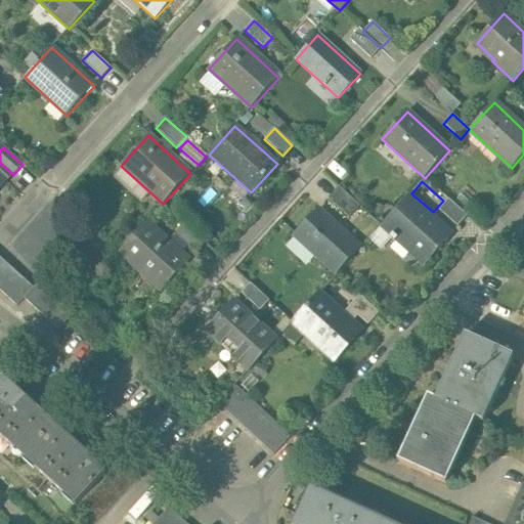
[(359,207),(340,188),(330,200),(349,218),(359,207)]
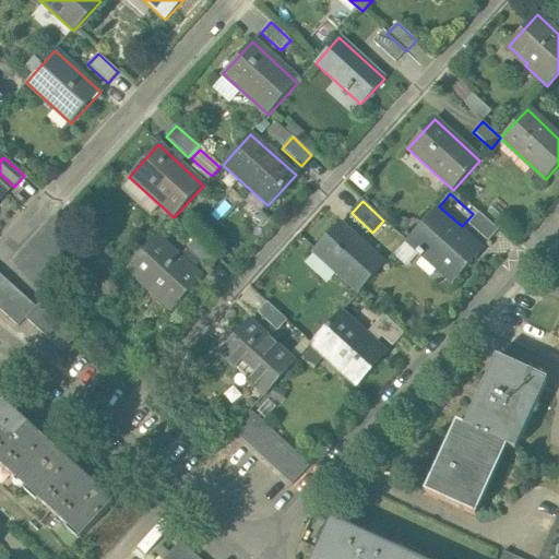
[(480,250),(436,209),(406,241),(418,252),(416,254),(421,259),(424,257),(451,283),(480,250)]
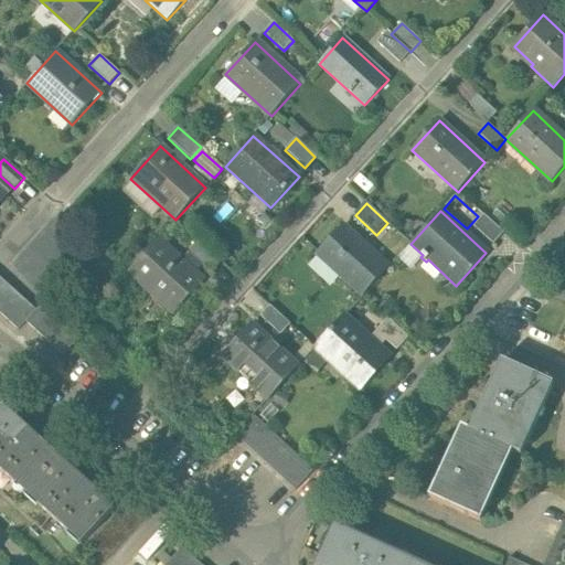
[(503,233),(483,215),(473,226),(493,245),(503,233)]
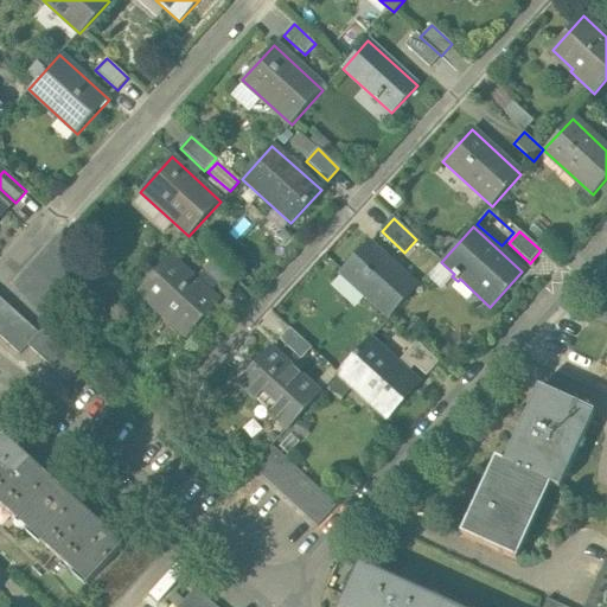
[(416,288),(368,243),(340,273),(390,318),(416,288)]
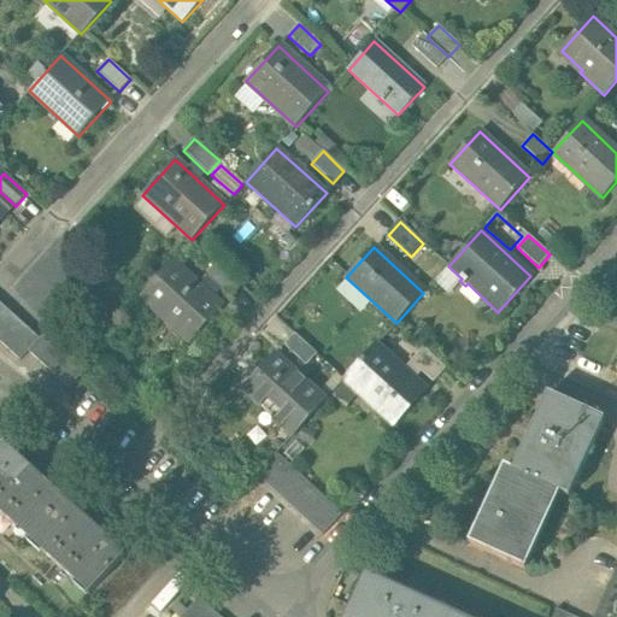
[(223,307),(172,262),(140,298),(189,342),(223,307)]
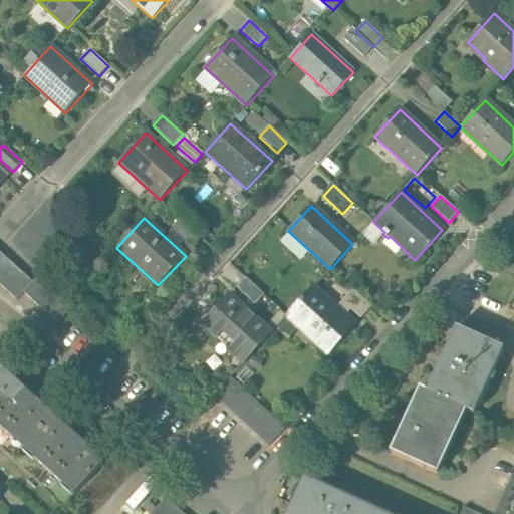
[(201,238),(181,220),(172,230),(192,249),(201,238)]
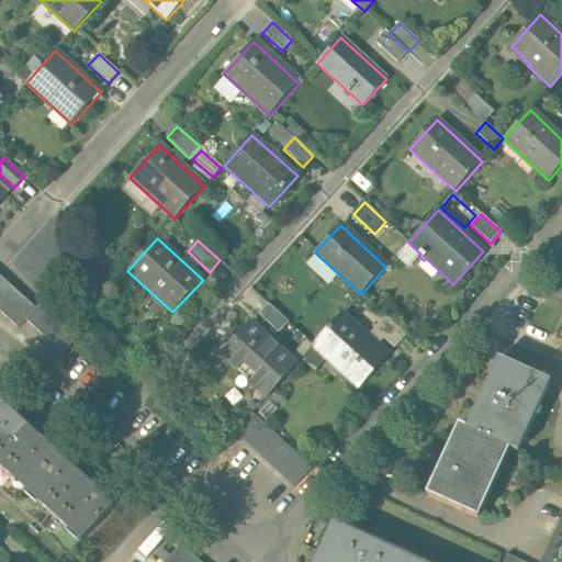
[(35,308),(0,276),(0,312),(18,328),(25,321),(35,308)]
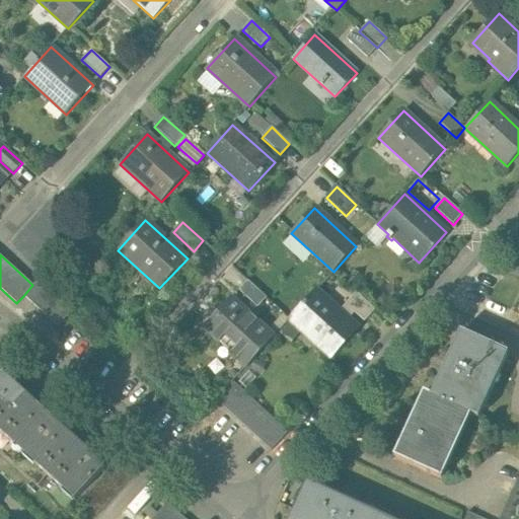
[(74,309),(40,278),(32,285),(23,296),(58,327),(74,309)]
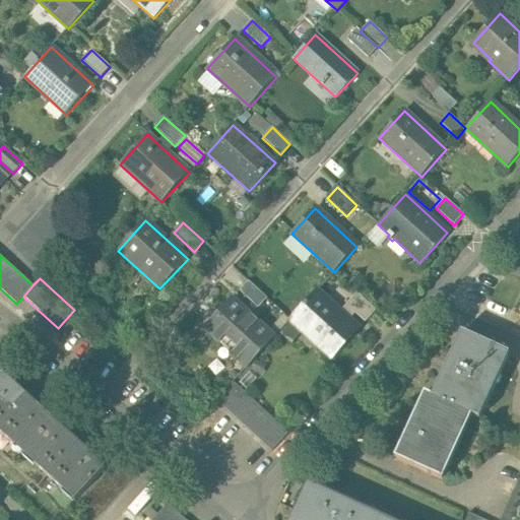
[(267,299),(248,281),(240,291),(258,309),(267,299)]
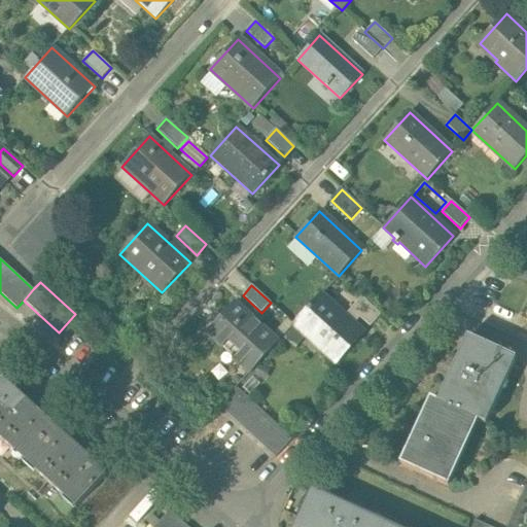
[(363,335),(320,295),(294,324),(337,363),(363,335)]
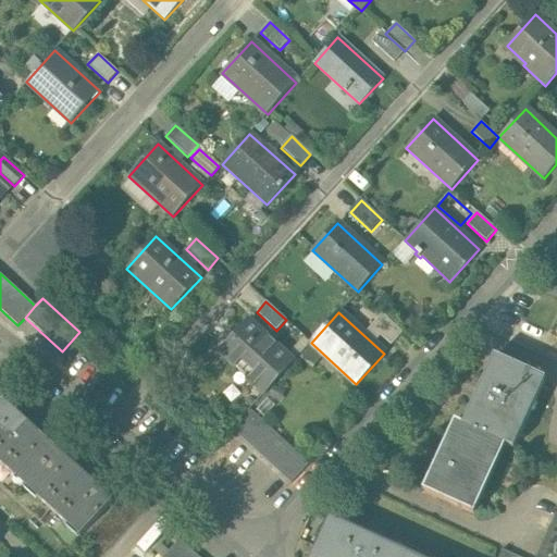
[(403,333),(383,314),(371,327),(391,346),(403,333)]
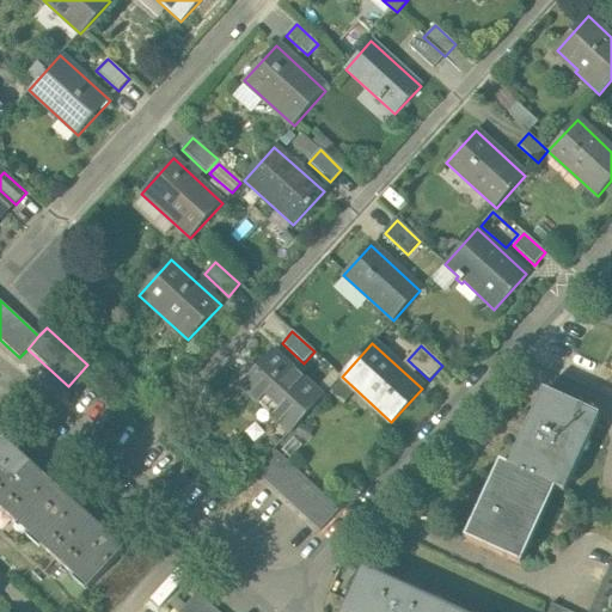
[(323,398),(273,353),(240,389),(291,434),(323,398)]
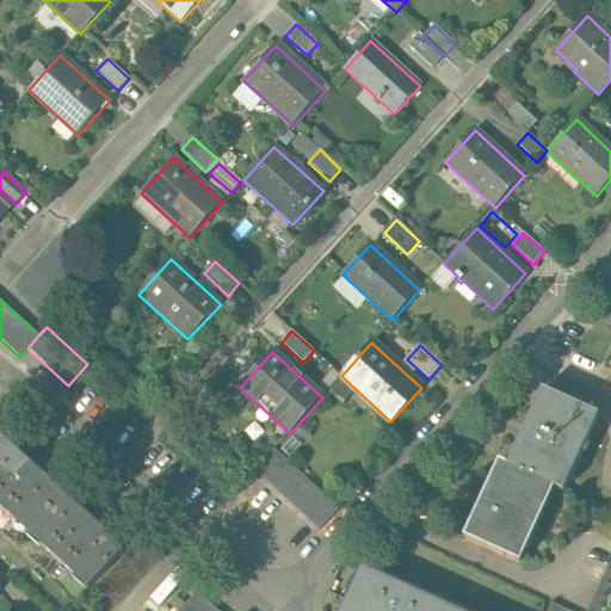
[(592,414),(542,392),(507,467),(548,486),(557,491),(592,414)]
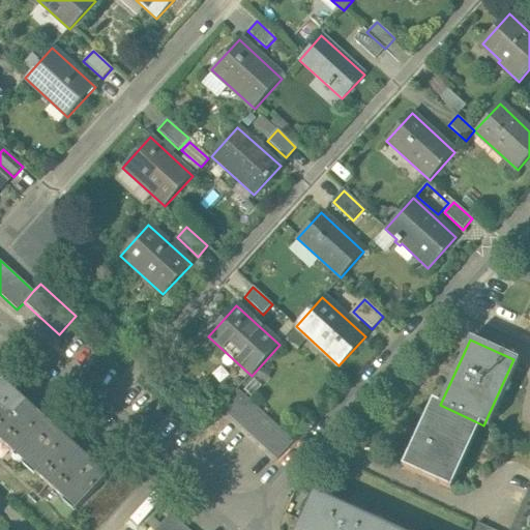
[(55,431),(3,383),(0,386),(0,441),(25,464),(55,431)]
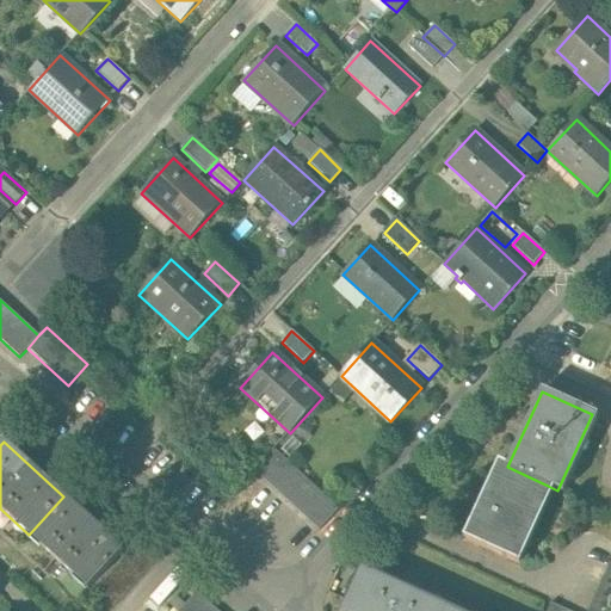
[(339,510),(273,451),(254,471),(320,531),(339,510)]
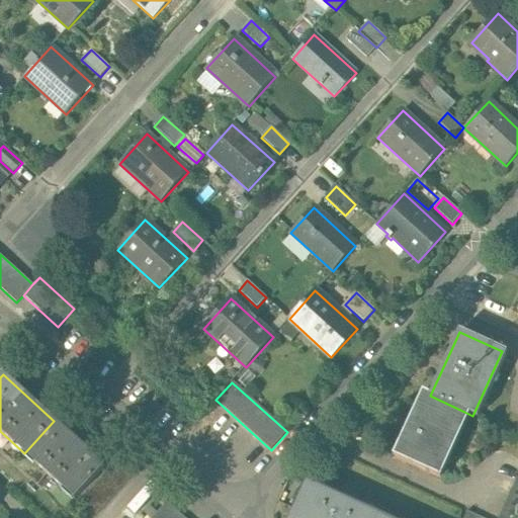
[(430,396),(423,393),(393,457),(435,477),(464,412),(430,396)]
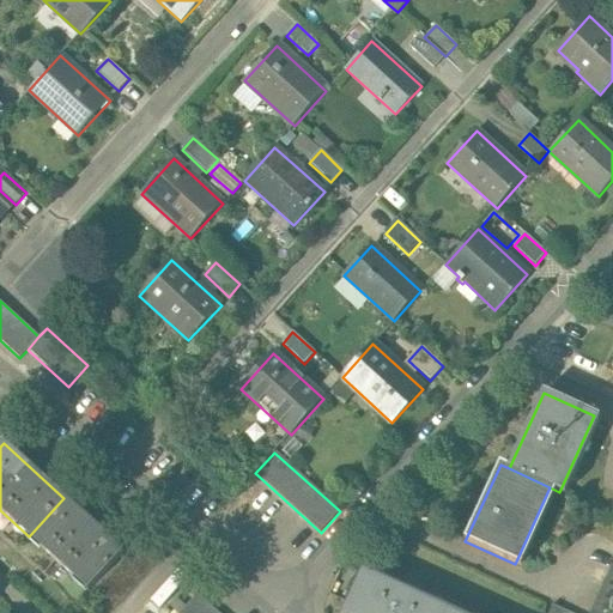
[(123,552),(64,498),(29,536),(89,592),(123,552)]
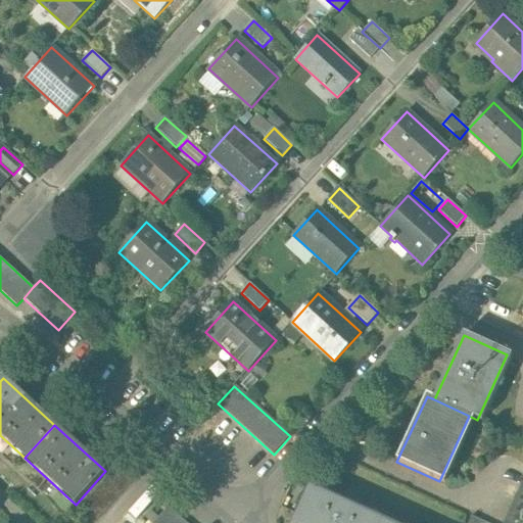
[(522,522),(522,480),(503,522),(522,522)]
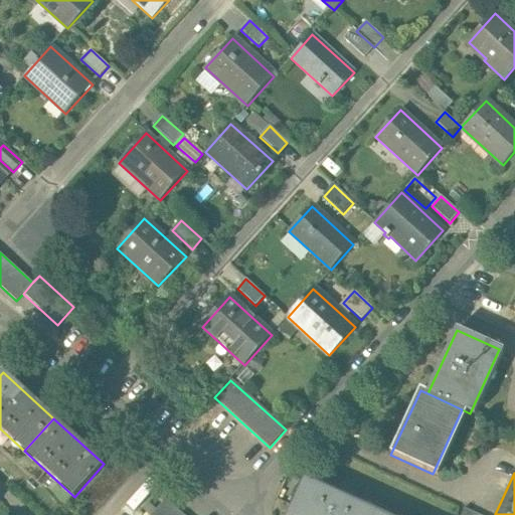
[(378,514),(306,482),(290,514),(378,514)]
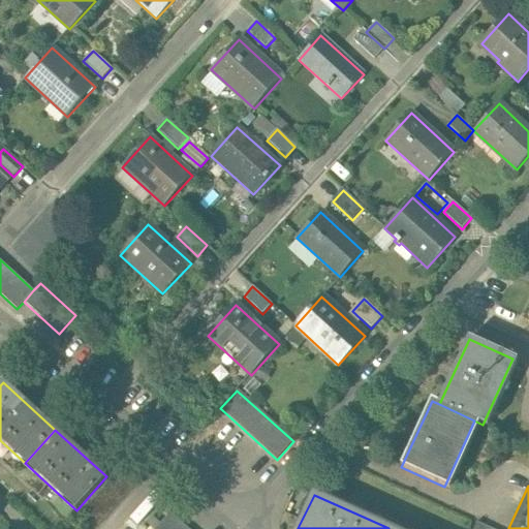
[(175,528),(181,522),(170,512),(155,528),(175,528)]
